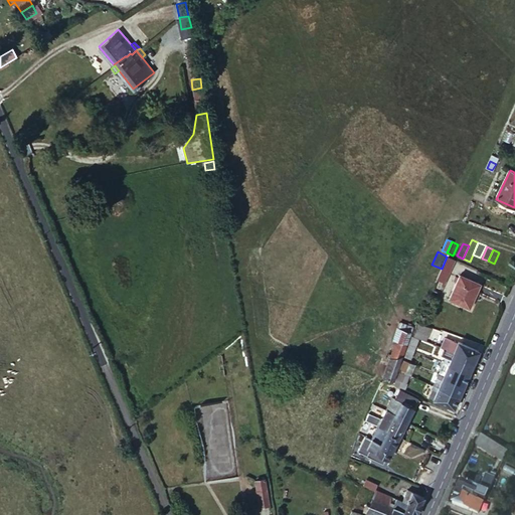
[(448,258),(438,281),(443,283),(446,284),(456,262),(448,258)]
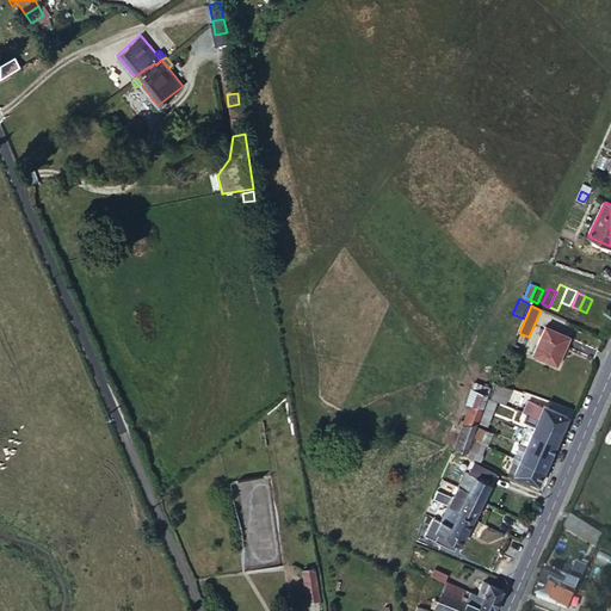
[(602,313),(593,309),(586,325),(594,328),(602,313)]
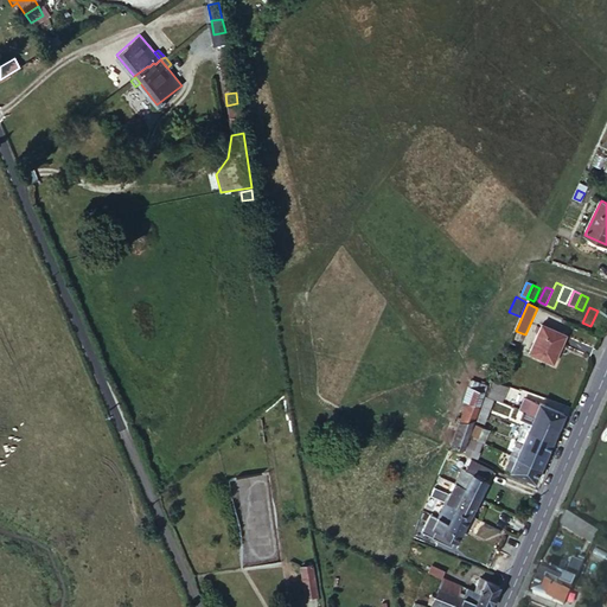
[(497,338),(509,343),(509,342),(515,330),(521,317),(509,312),(497,338)]
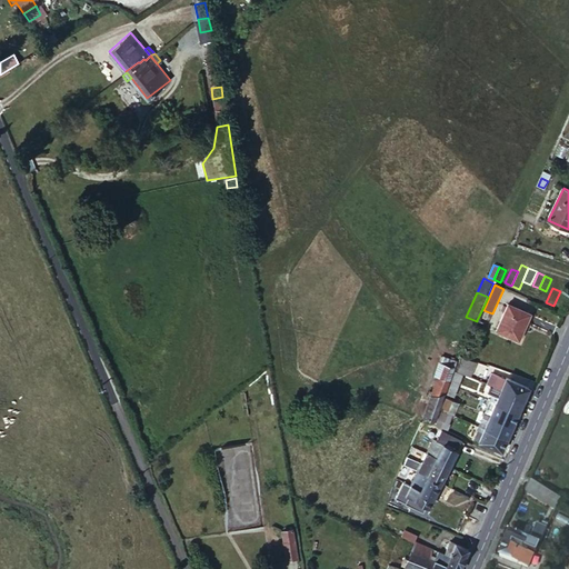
[(525,310),(509,302),(496,329),(512,337),(525,310)]
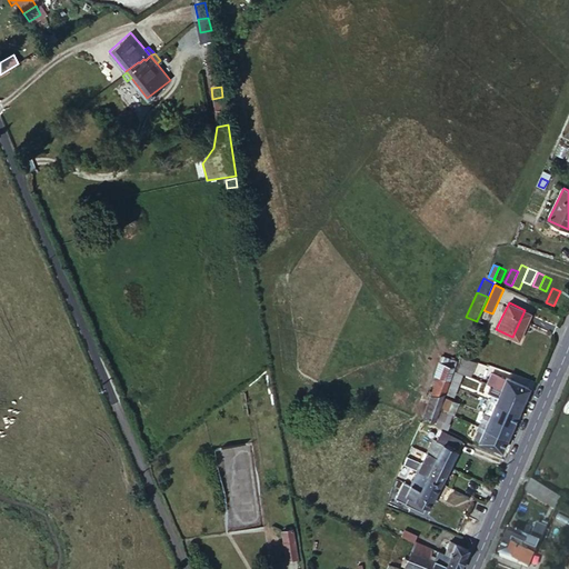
[(483,310),(482,309),(477,320),(485,322),(489,312),(483,310)]
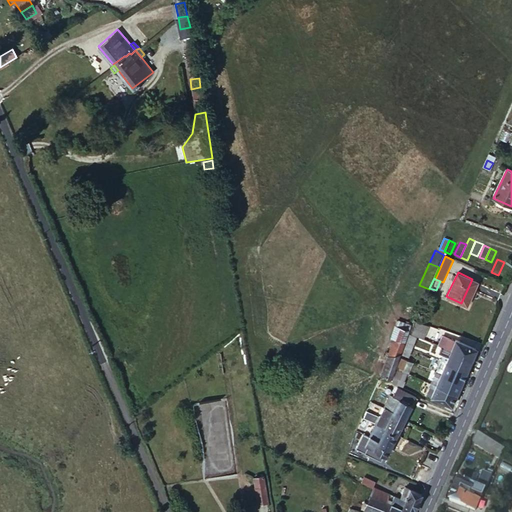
[(386,302),(385,308),(391,310),(393,304),(386,302)]
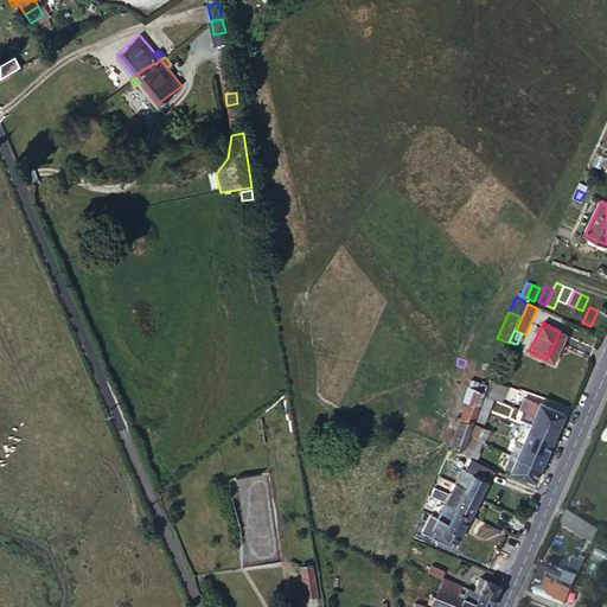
[(496,400),(502,402),(508,385),(493,381),(487,396),(496,400)]
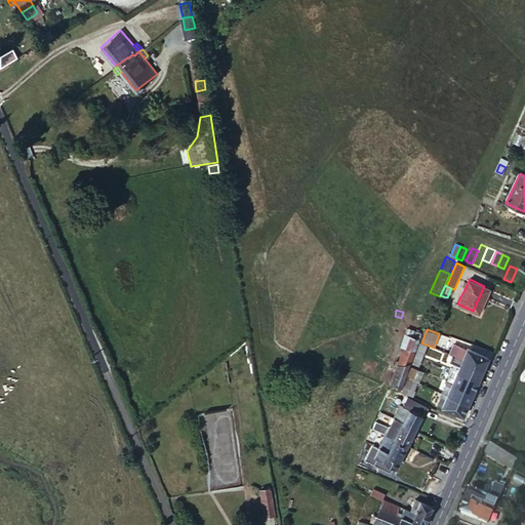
[(419,341),(405,335),(400,348),(403,349),(390,384),(401,388),(419,341)]
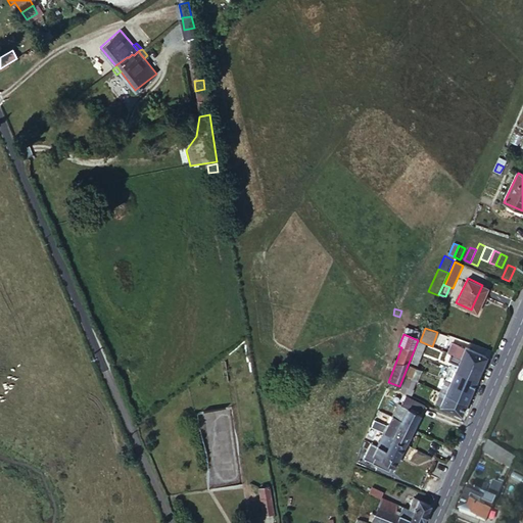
[(388,341),(379,339),(376,355),(385,358),(388,341)]
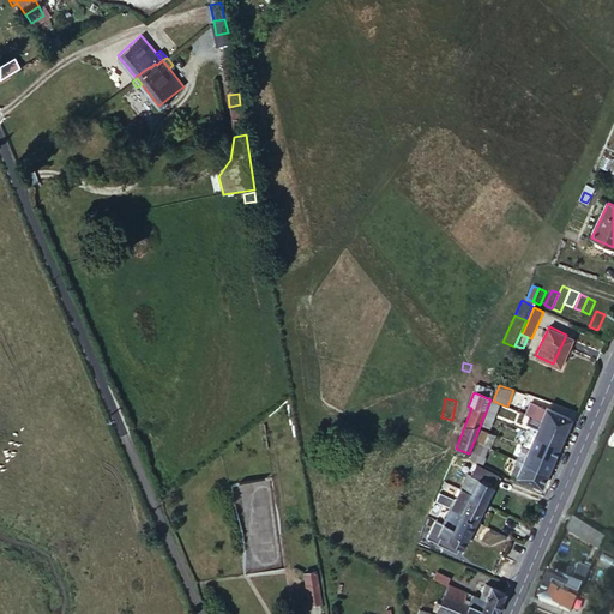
[(486,416),(494,420),(501,404),(493,401),(492,401),(486,416)]
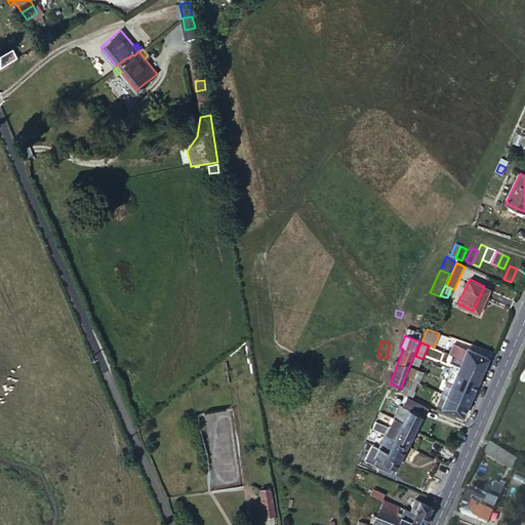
[(462,358),(467,349),(453,344),(450,352),(462,358)]
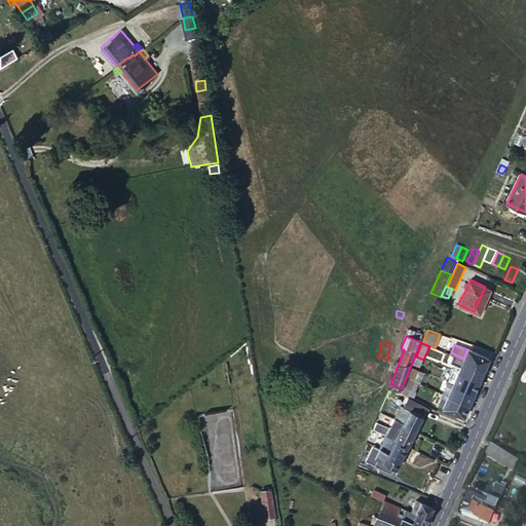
[(463,360),(484,368),(488,358),(467,348),(467,349),(463,359),(463,360)]
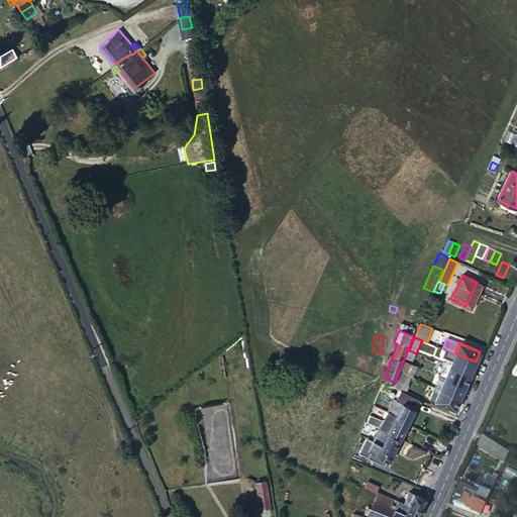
[(412,364),(416,353),(409,350),(405,362),(412,364)]
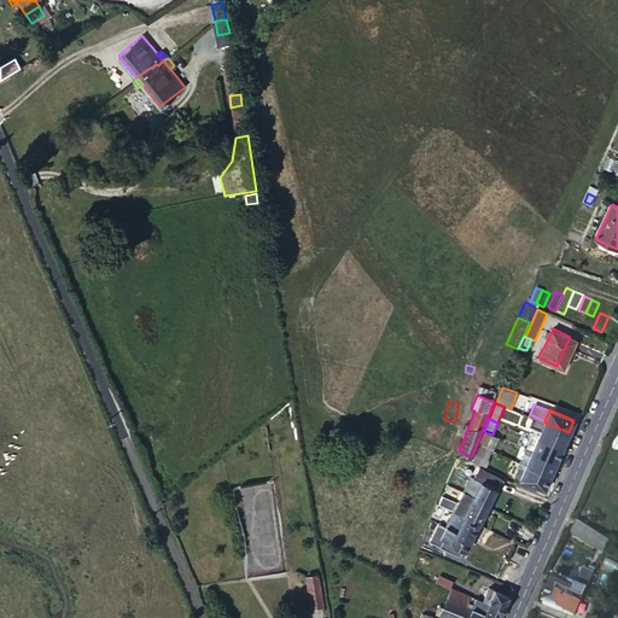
[(537,437),(561,448),(569,432),(544,423),(543,424),(541,429),(537,437)]
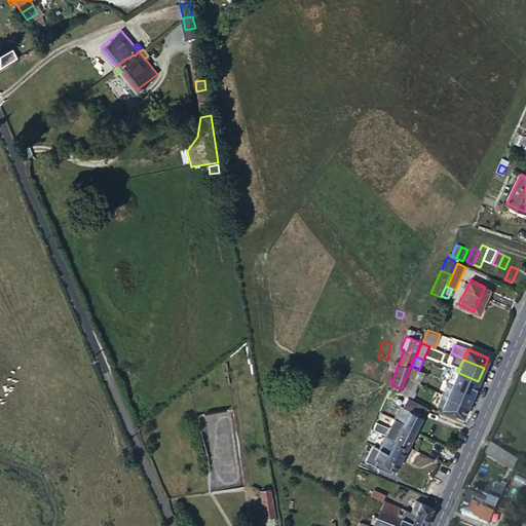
[(379,369),(367,366),(373,377),(379,369)]
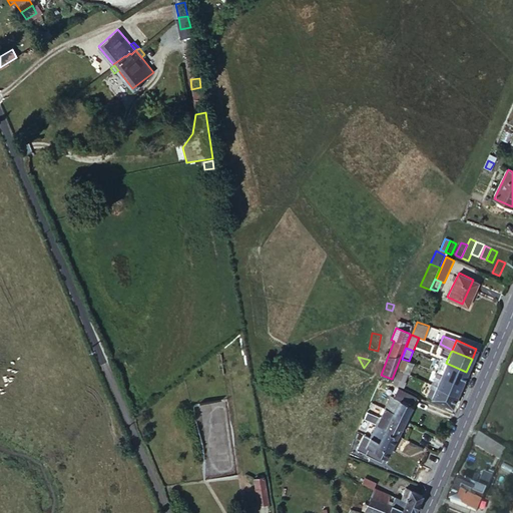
[(414,365),(403,361),(399,370),(410,374),(414,365)]
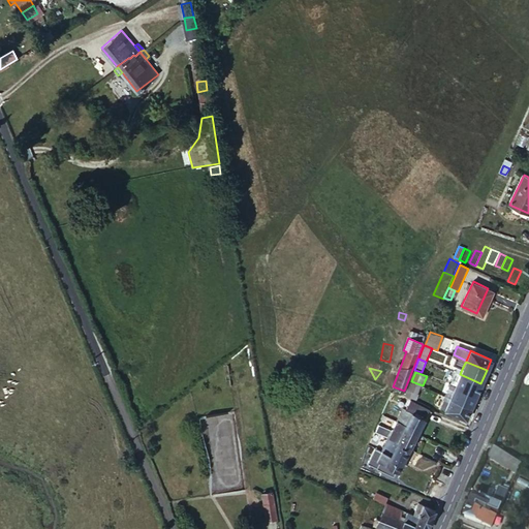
[(455,385),(460,374),(455,372),(449,383),(452,384),(455,385)]
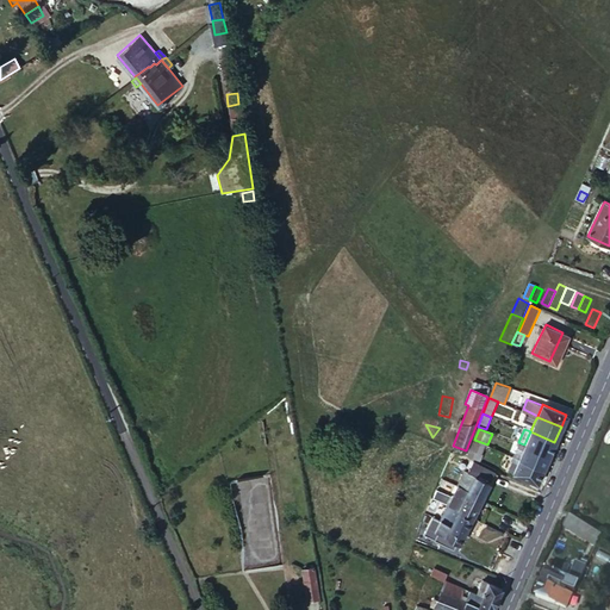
[(549,455),(554,442),(530,431),(524,444),(549,455)]
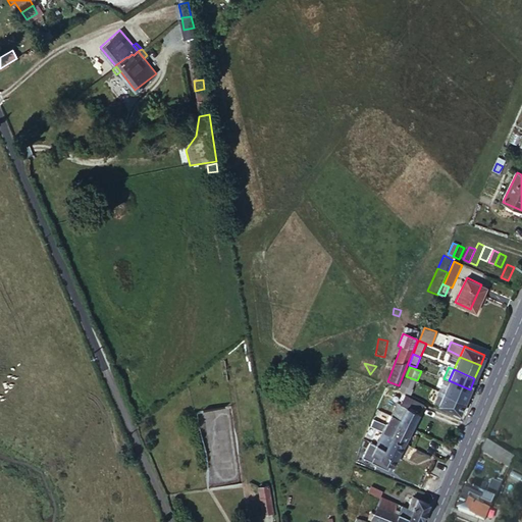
[(410,394),(415,381),(406,377),(401,390),(410,394)]
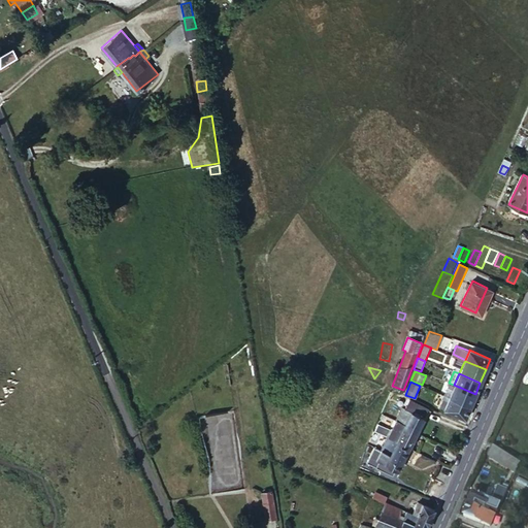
[(470,405),(475,394),(454,385),(453,388),(450,396),(470,405)]
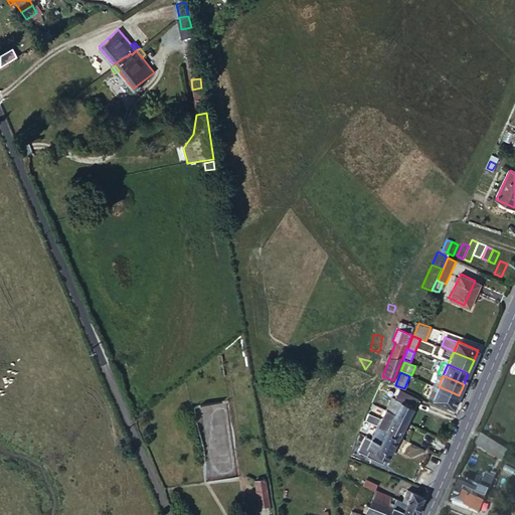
[(381,383),(372,403),(380,407),(388,387),(381,383)]
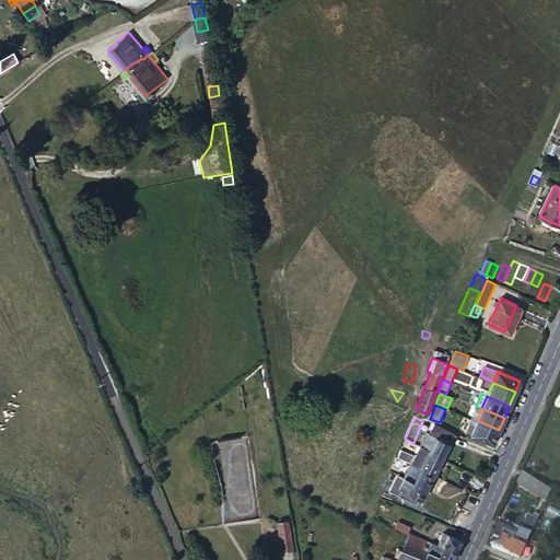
[(464,430),(470,433),(477,420),(469,418),(464,430)]
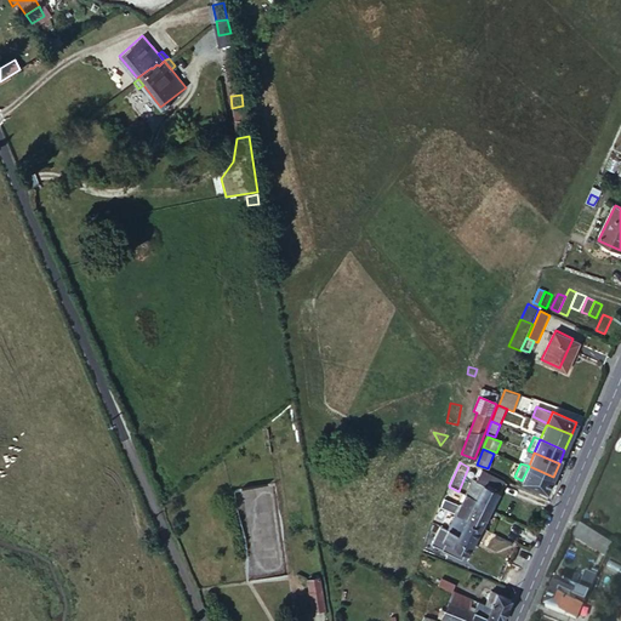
[(547,491),(553,477),(529,466),(522,480),(547,491)]
